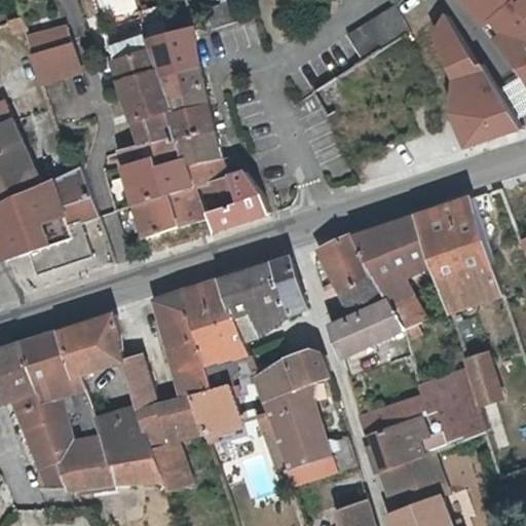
[(525,0),(459,0),(487,33),(525,0)]
